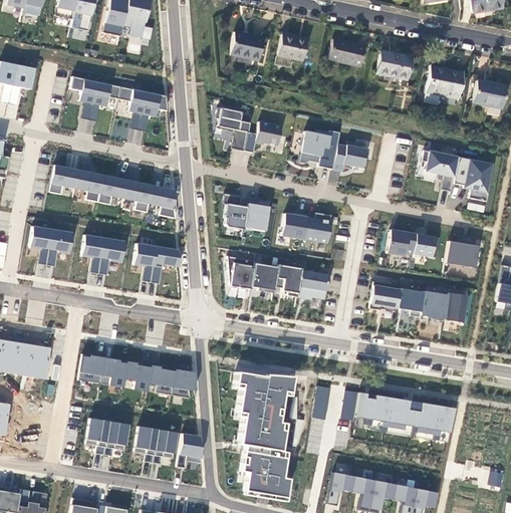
[(40,15),(43,0),(26,0),(24,7),(24,11),(40,15)]
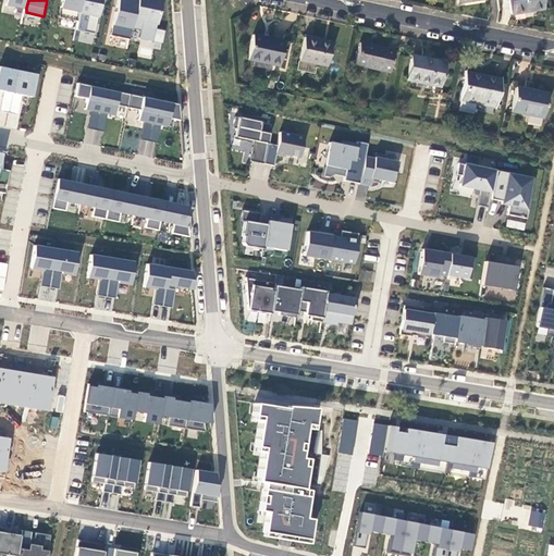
[(64,0),(61,16),(79,20),(84,0),(64,0)]
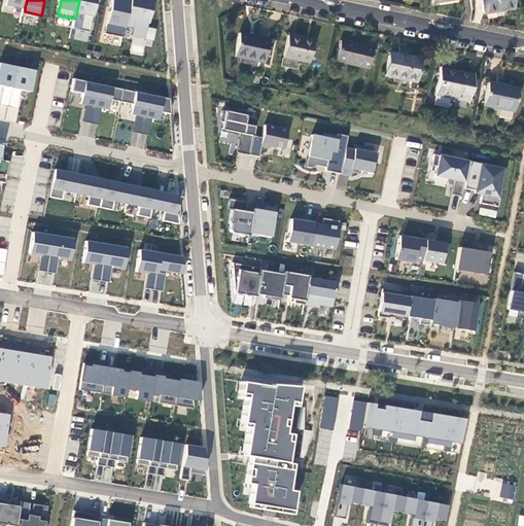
[(92,31),(98,0),(79,0),(75,19),(74,28),(92,31)]
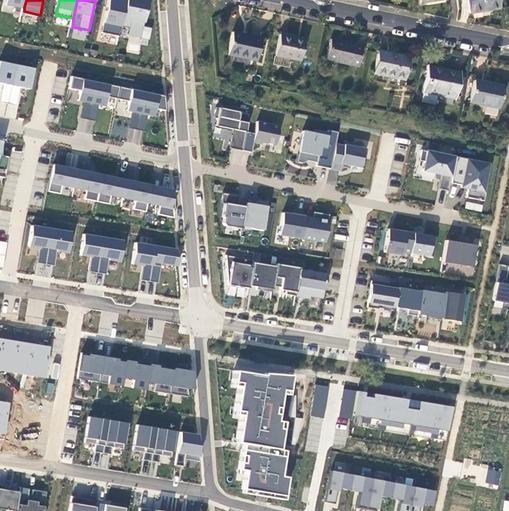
[(110,0),(104,32),(121,35),(128,0),(110,0)]
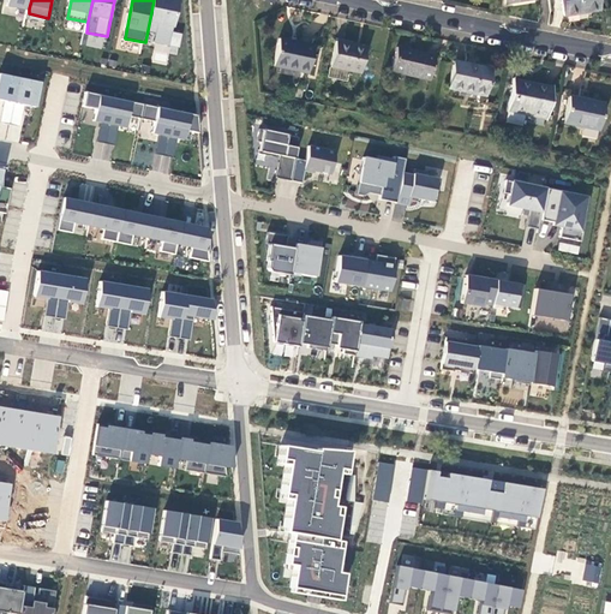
[(171,45),(180,0),(154,0),(148,29),(159,31),(156,42),(171,45)]
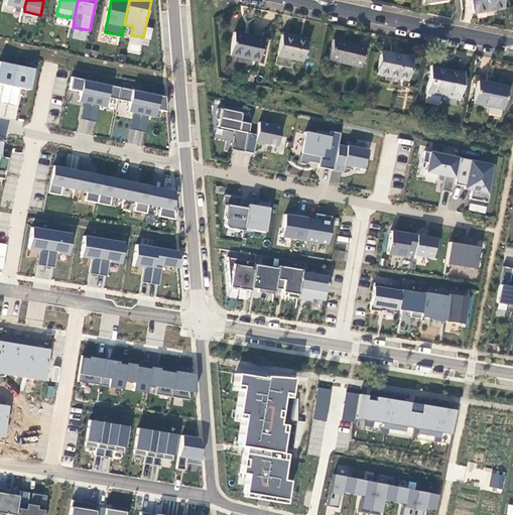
[(474,0),(477,13),(490,10),(490,7),(495,7),(496,9),(506,7),(505,0),(474,0)]
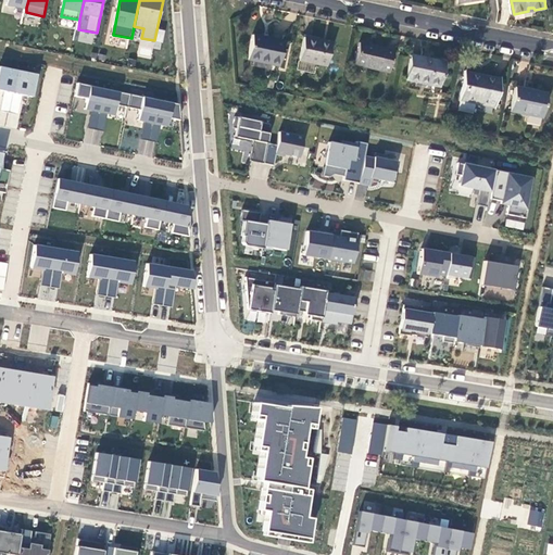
[(287,41),(254,35),(250,59),(281,65),(287,41)]
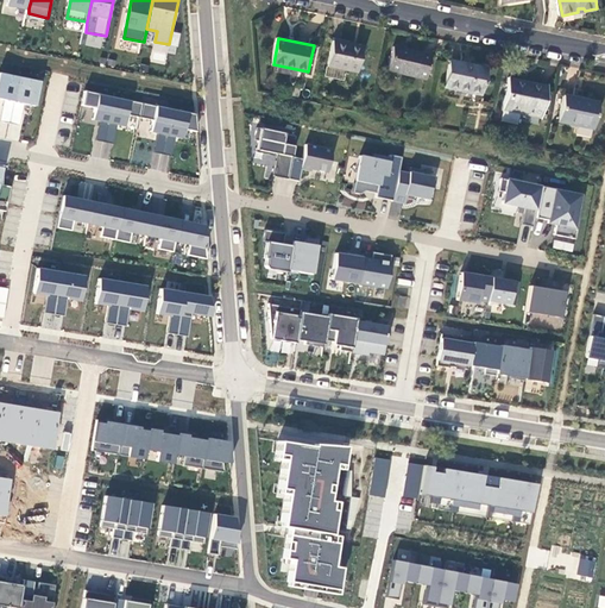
[(365,46),(335,41),(331,64),(360,70),(365,46)]
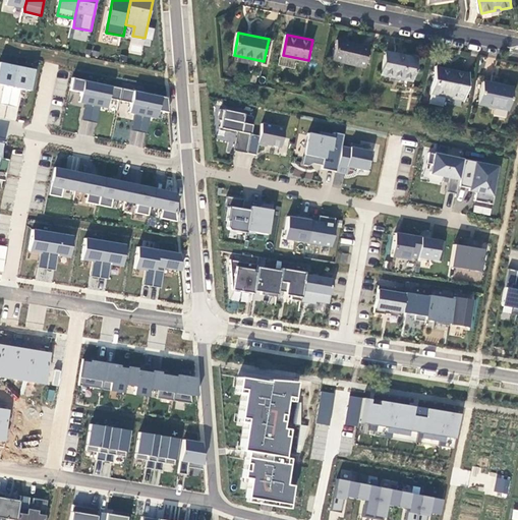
[(371,47),(339,40),(334,60),(367,67),(371,47)]
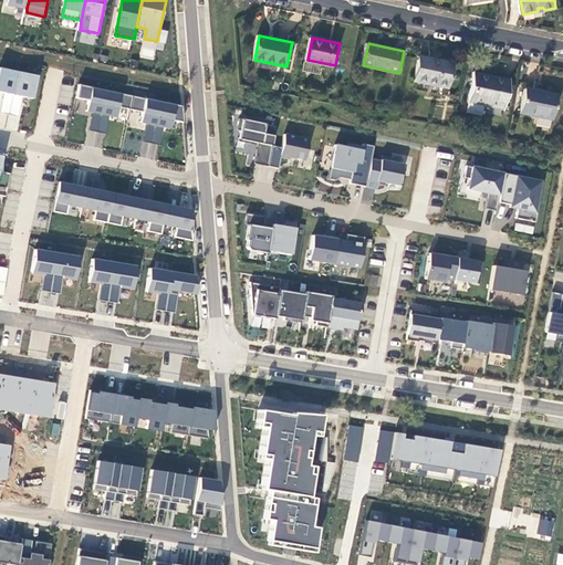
[(455,62),(421,55),(416,80),(449,86),(455,62)]
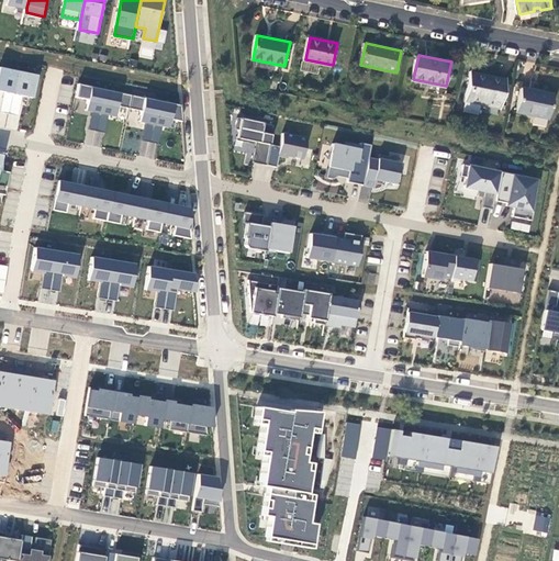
[(41,74),(0,66),(0,67),(0,89),(36,97),(41,74)]
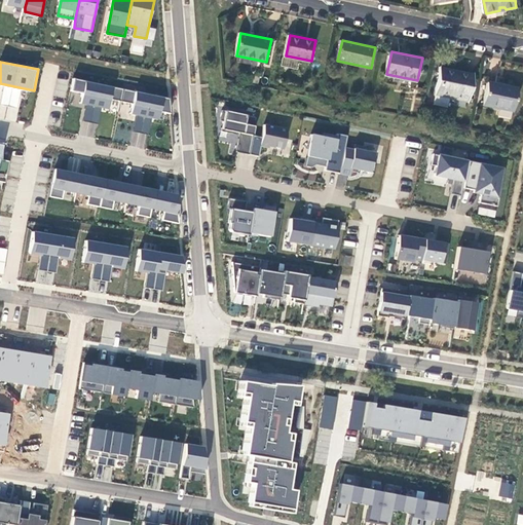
[(476,74),(442,67),(437,92),(470,100),(476,74)]
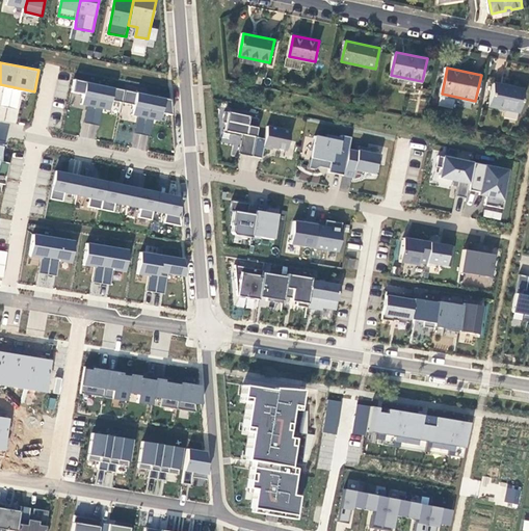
[(128,88),(78,79),(76,91),(87,94),(85,104),(89,105),(86,122),(102,125),(105,108),(113,110),(115,100),(125,102),(128,88)]
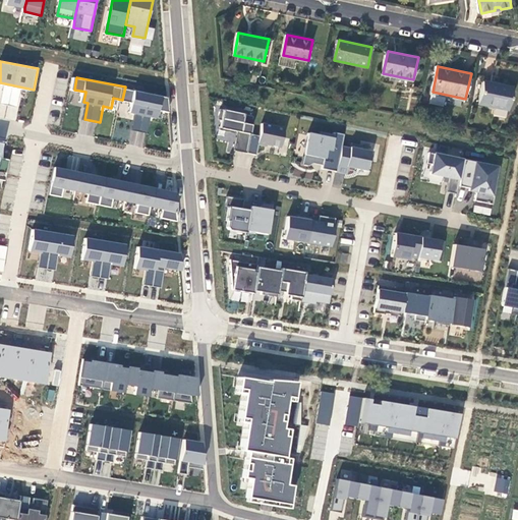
[(515,88),(485,81),(480,103),(511,109),(515,88)]
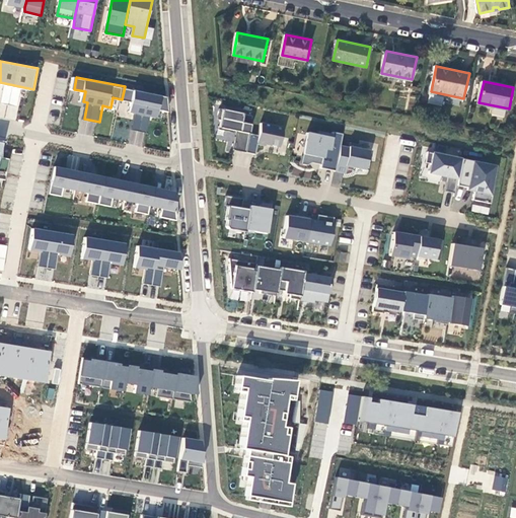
[(169,96),(125,86),(122,99),(133,101),(131,112),(137,113),(134,128),(148,131),(152,116),(158,117),(160,108),(170,109),(169,96)]
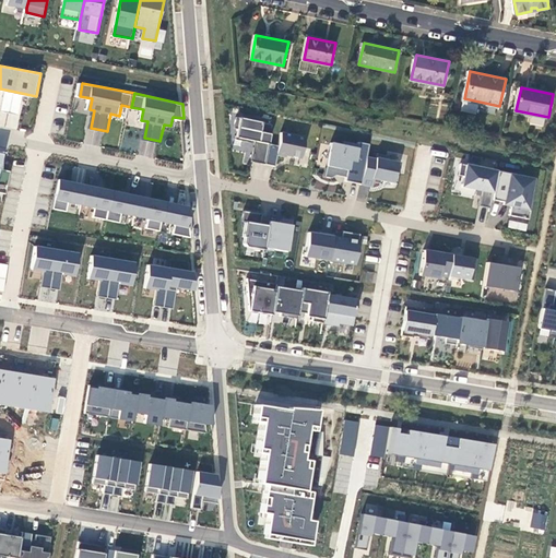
[(275,123),(239,116),(237,128),(240,128),(238,139),(258,142),(253,161),(267,164),(271,143),(275,123)]
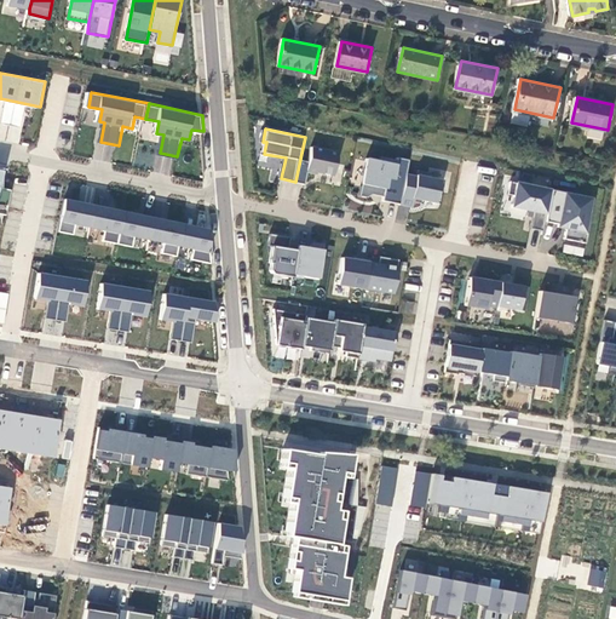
[(337,175),(341,152),(315,147),(311,161),(300,159),(295,182),(308,184),(310,171),(320,173),(320,171),(337,175)]
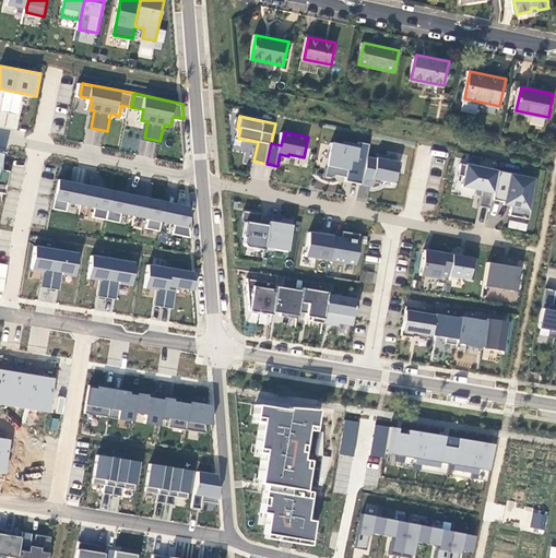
[(143,138),(140,153),(156,156),(160,141),(143,138)]
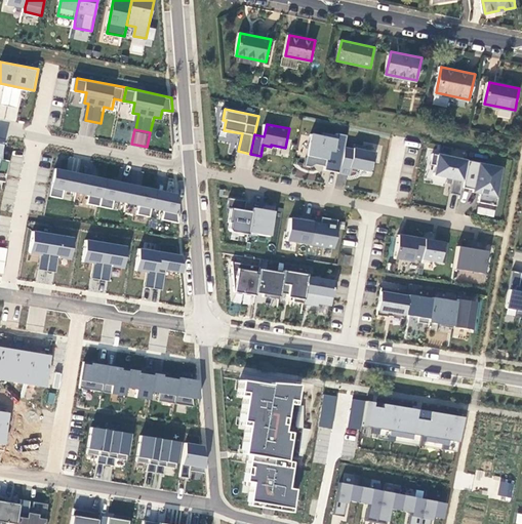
[(324,135),(313,133),(307,165),(326,169),(342,172),(347,147),(349,134),(339,133),(339,135),(325,132),(324,135)]
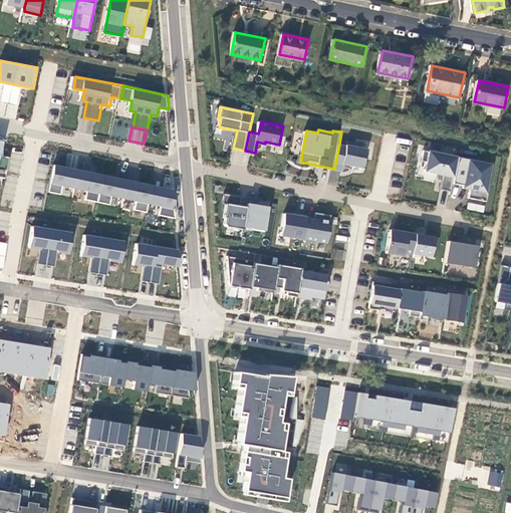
[(0,176),(7,177),(11,157),(3,155),(6,142),(0,140),(0,176)]
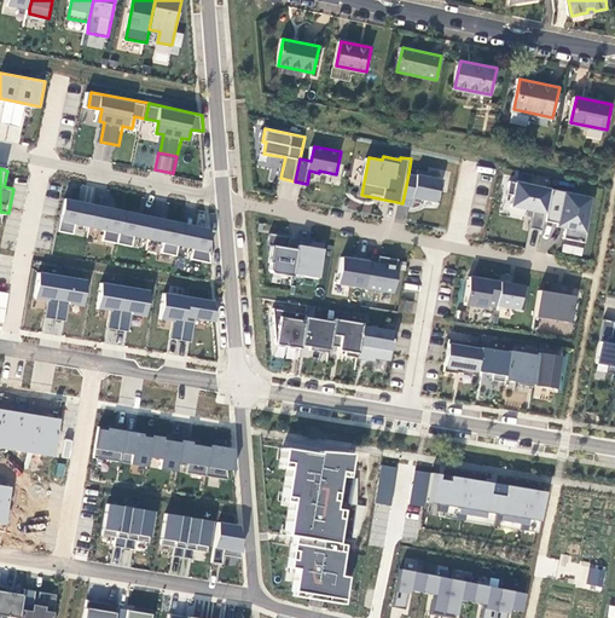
[(431,172),(419,171),(419,175),(408,173),(402,203),(415,206),(416,200),(424,202),(425,198),(442,203),(445,191),(440,190),(442,179),(430,177),(431,172)]
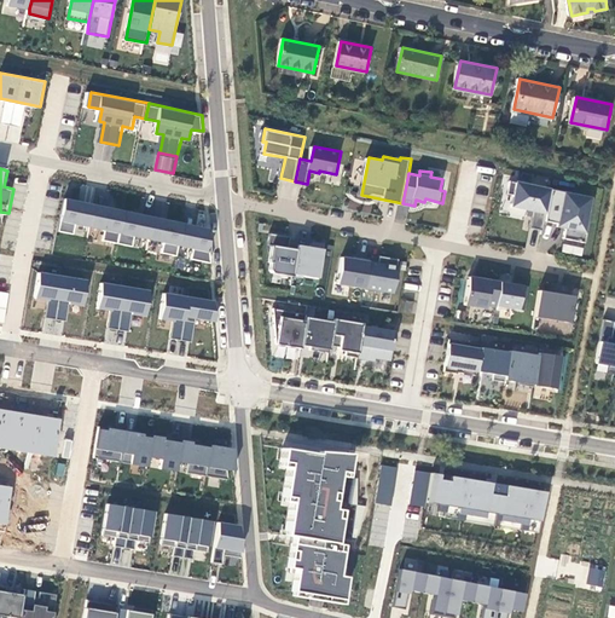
[(553,189),(512,180),(510,194),(516,195),(514,206),(535,211),(533,227),(544,230),(546,220),(553,189)]
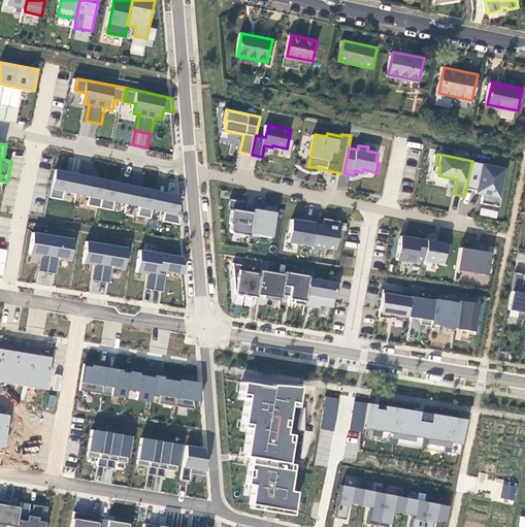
[(74,158),(71,169),(81,172),(85,161),(74,158)]
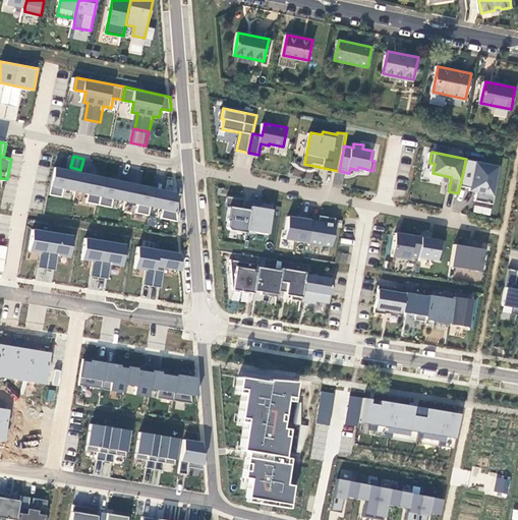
[(503,167),(466,159),(460,185),(471,187),(470,190),(478,191),(477,199),(495,204),(503,167)]
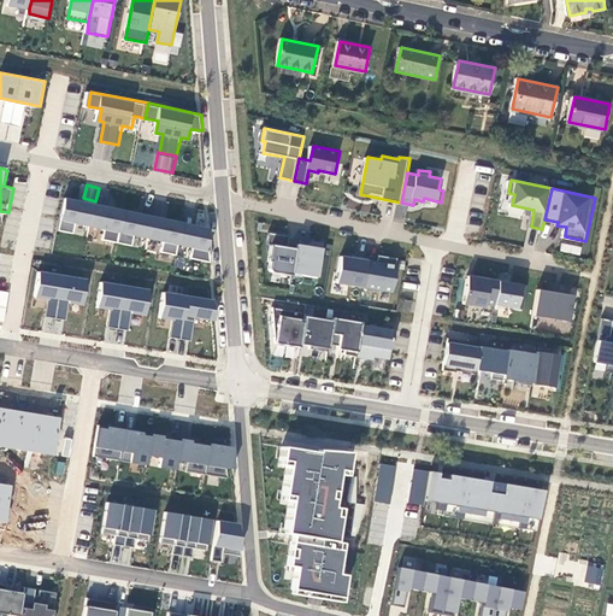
[(208,227),(68,197),(63,218),(210,250),(208,227)]
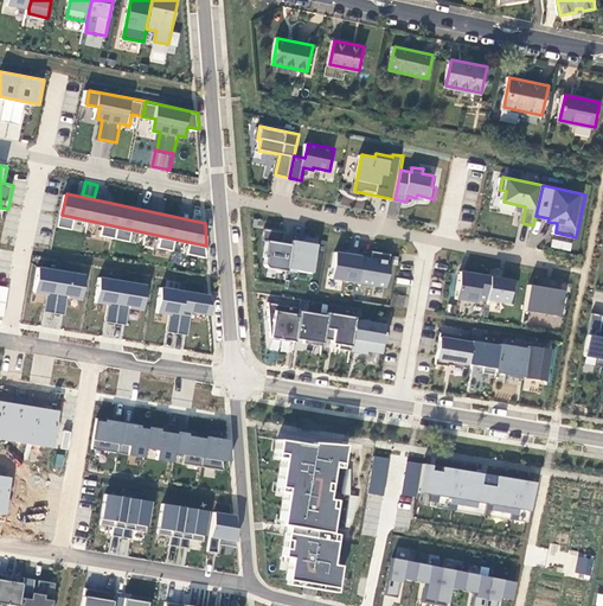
[(392,214),(402,215),(403,202),(393,201),(392,214)]
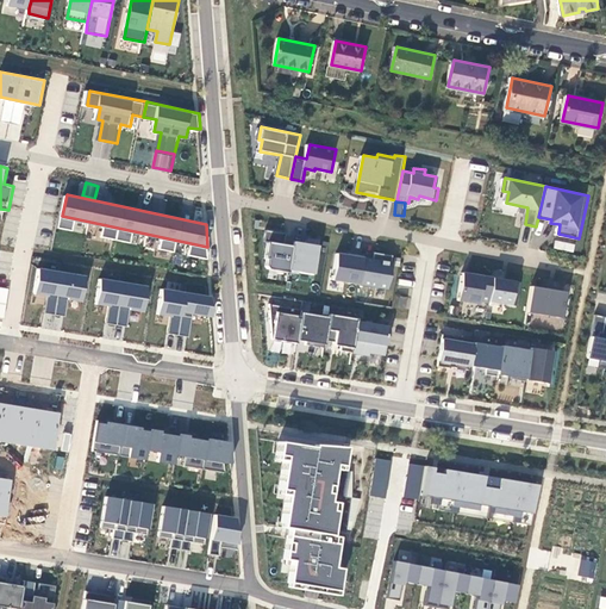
[(291,272),(295,246),(287,243),(288,232),(268,229),(267,241),(270,242),(268,258),(269,258),(268,267),(291,272)]
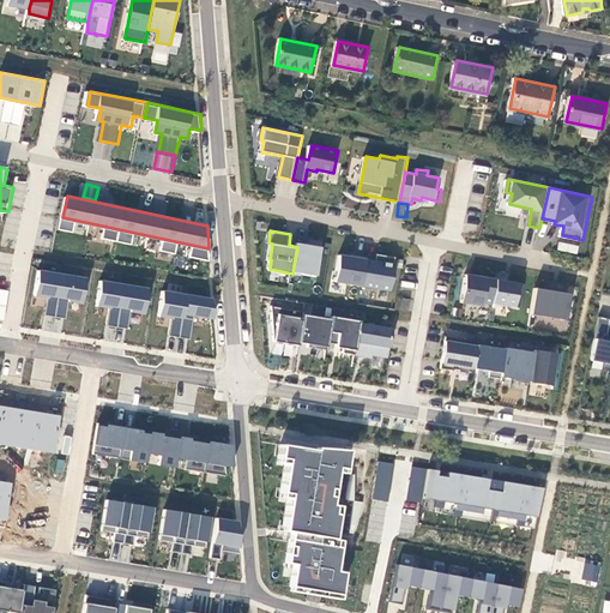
[(299,242),(297,247),(293,274),(302,275),(302,272),(318,275),(324,241),(314,240),(313,245),(299,242)]
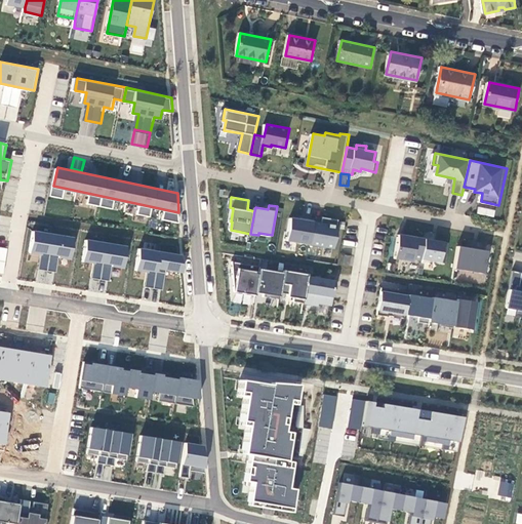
[(311,243),(315,222),(315,219),(303,217),(304,219),(292,217),(289,240),(311,243)]
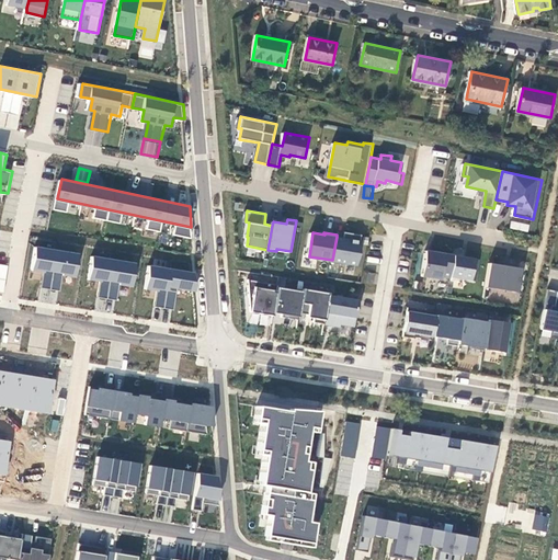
[(345,238),(337,237),(333,261),(359,264),(364,235),(346,232),(345,238)]
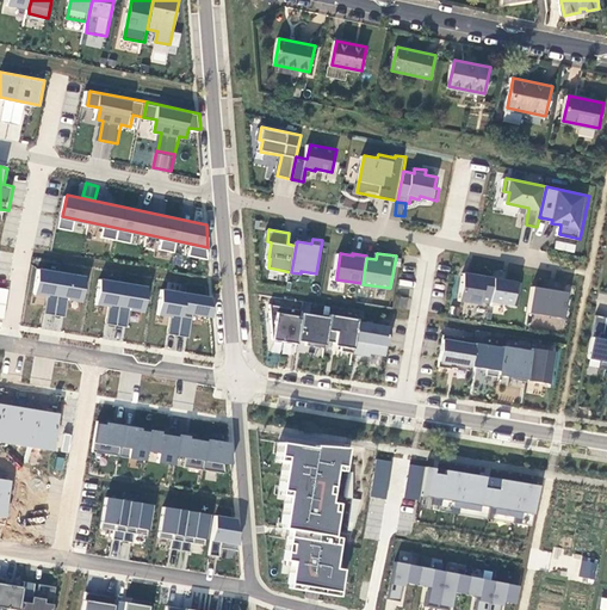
[(87,276),(41,269),(36,294),(84,301),(87,276)]
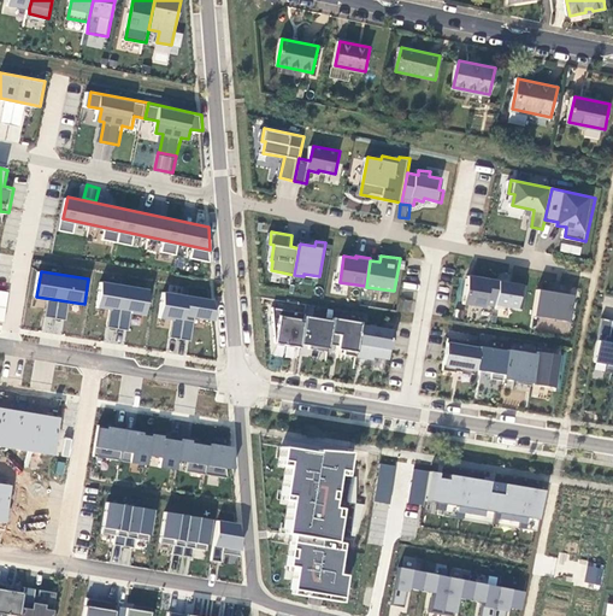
[(495,305),(500,281),(471,274),(465,304),(487,306),(487,304),(495,305)]
